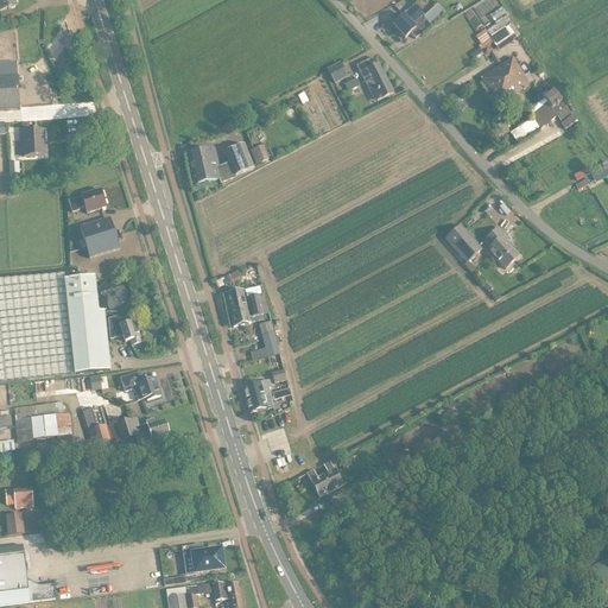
[(14,0),(0,0),(0,10),(7,8),(8,10),(11,8),(10,7),(17,6),(14,0)]
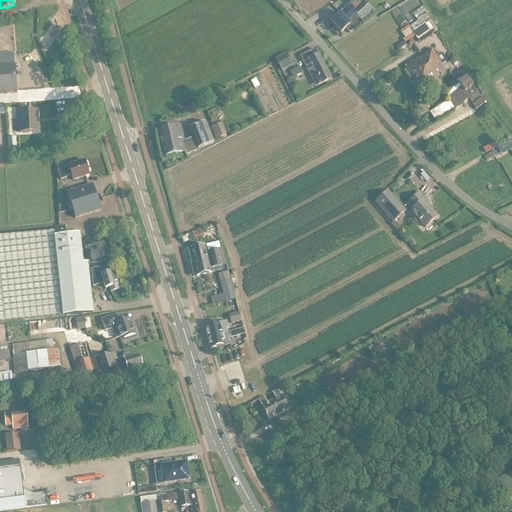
[(356,14),(357,14),(348,5),(340,13),(339,13),(330,21),(340,32),(345,28),(349,33),(352,31),(362,22),(356,14)]
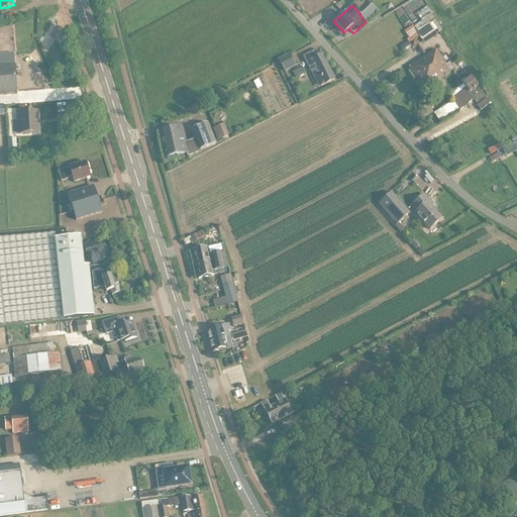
[(438,29),(430,15),(414,23),(421,37),(438,29)]
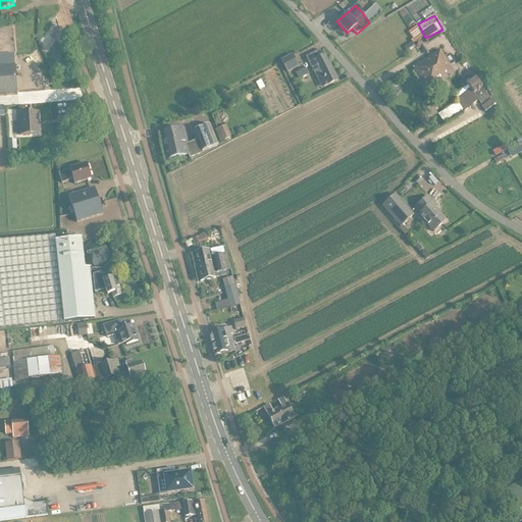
[(319,49),(305,56),(316,79),(318,81),(320,80),(323,87),(337,80),(324,54),(322,55),(319,49)]
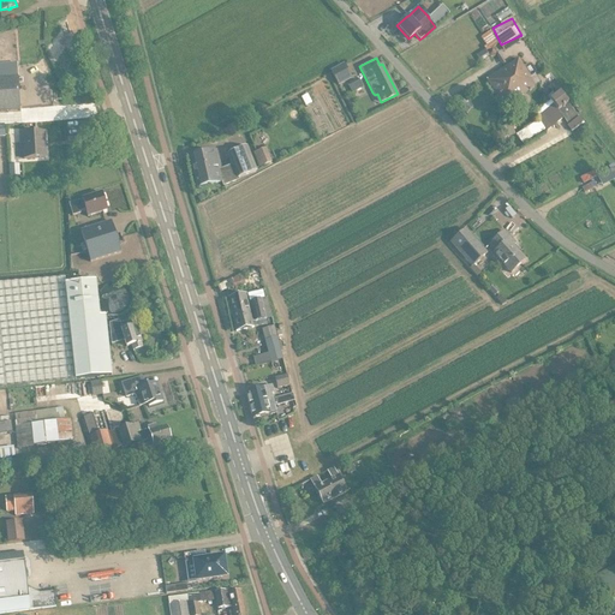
[(524,61),(521,60),(520,61),(518,58),(487,79),(489,84),(505,106),(529,90),(530,90),(530,89),(535,87),(529,77),(535,73),(536,70),(531,64),(529,64),(524,66),(521,64),(524,61)]
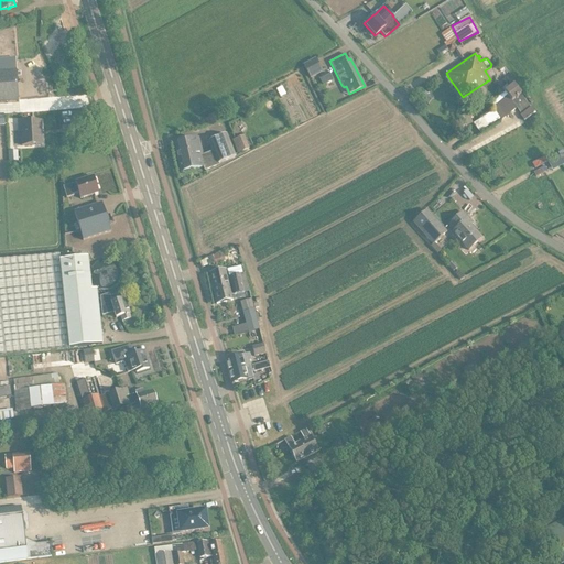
[(0,101),(18,100),(17,69),(15,57),(0,58),(0,101)]
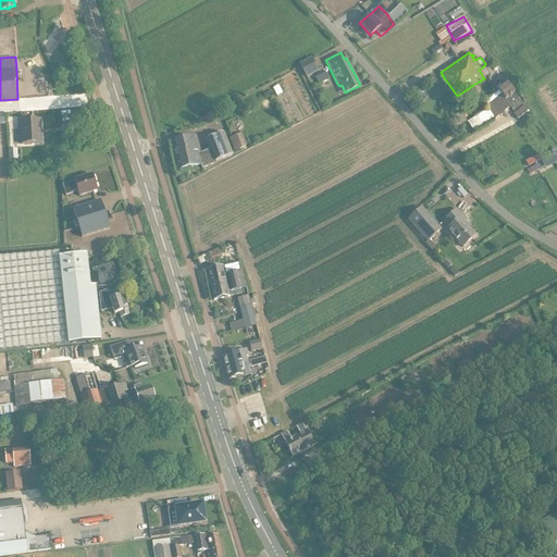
[(299,63),(307,76),(319,70),(312,57),(299,63)]
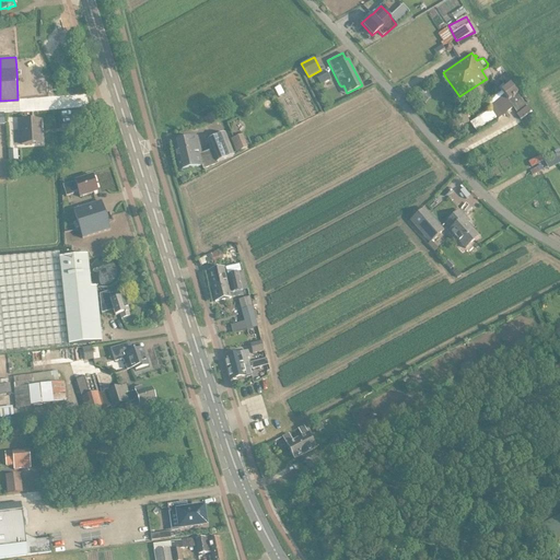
[(330,79),(327,73),(317,78),(319,84),(330,79)]
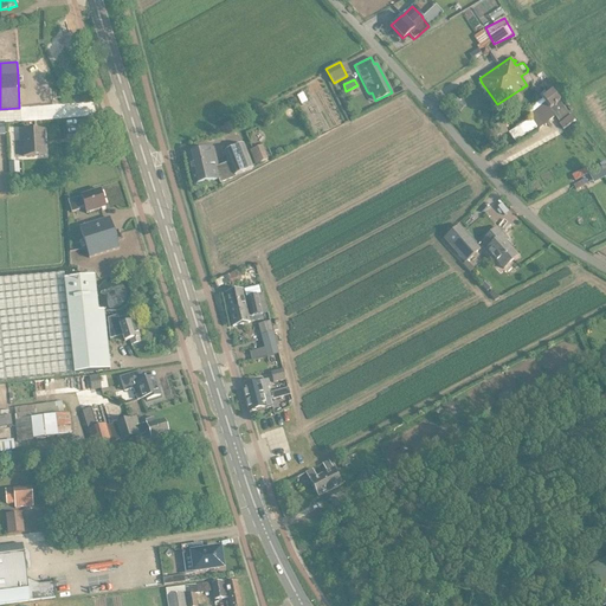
[(554,107),(555,105),(555,104),(559,102),(552,92),(548,95),(543,98),(542,100),(549,109),(554,105),(554,107)]
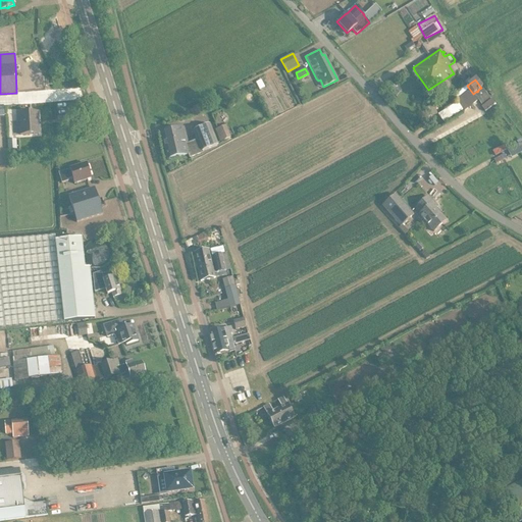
[(473,94),(467,86),(466,86),(464,88),(453,96),(464,110),(468,107),(475,102),(477,100),(482,106),(490,99),(481,88),(478,90),(478,91),(477,92),(477,91),(473,94)]
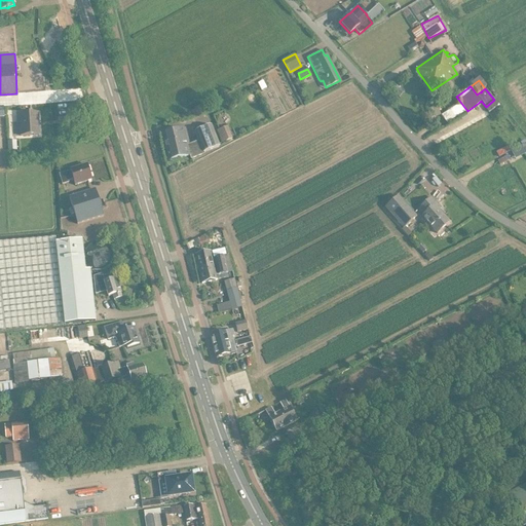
[(496,100),(486,107),(489,111),(499,104),(496,100)]
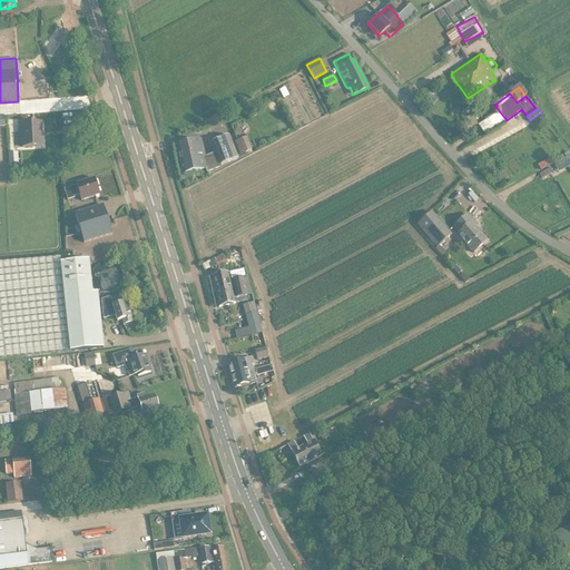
[(22,147),(31,146),(42,146),(41,123),(21,124),(22,147)]
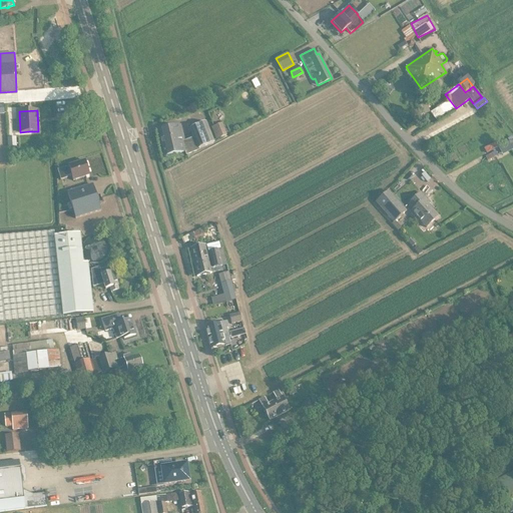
[(213,142),(212,139),(206,123),(206,122),(205,122),(189,128),(193,137),(184,141),(180,125),(158,130),(164,156),(185,151),(186,154),(198,149),(198,148),(207,144),(213,142)]
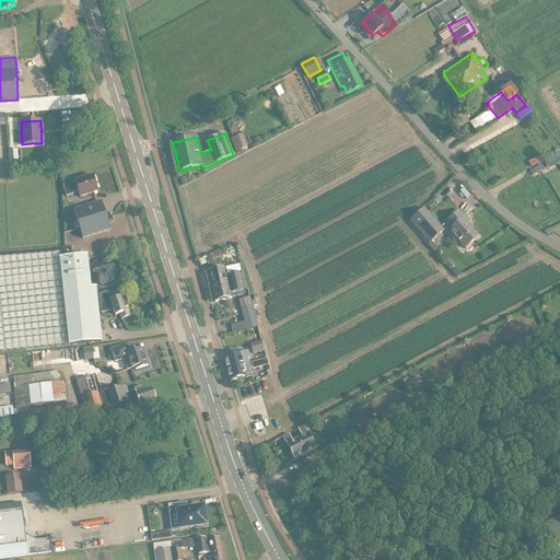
[(243,138),(234,141),(238,150),(246,147),(243,138)]
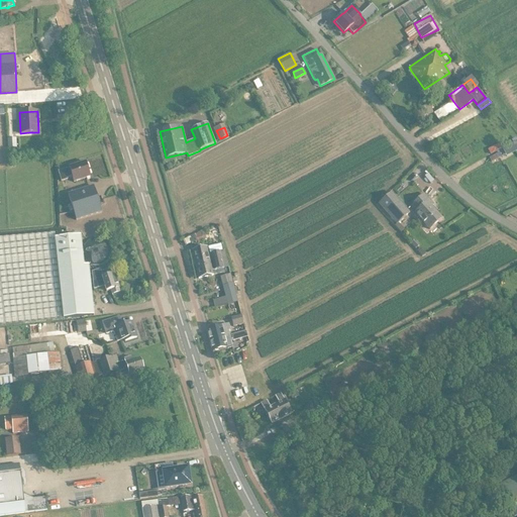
[(491,153),(501,146),(499,143),(489,150),(491,153)]
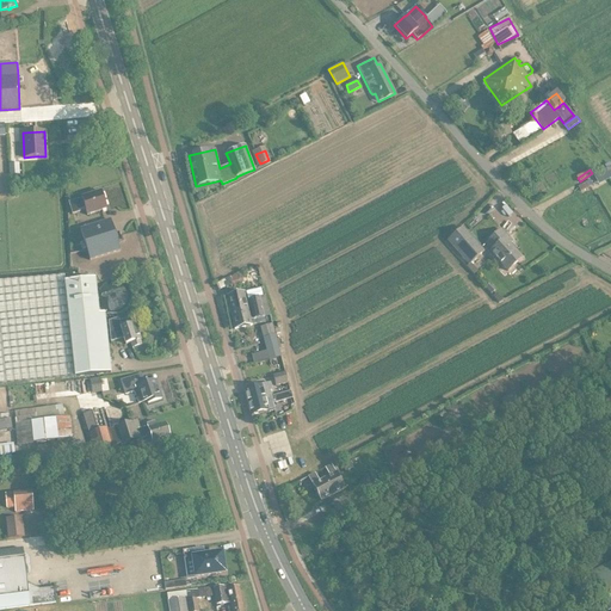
[(100,191),(81,197),(81,198),(68,202),(72,214),(80,211),(79,210),(85,208),(87,215),(106,209),(100,191)]
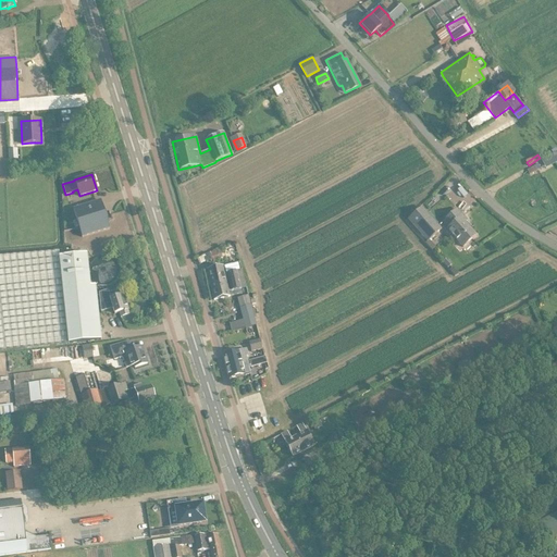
[(82,237),(109,229),(103,210),(100,200),(73,209),(82,237)]
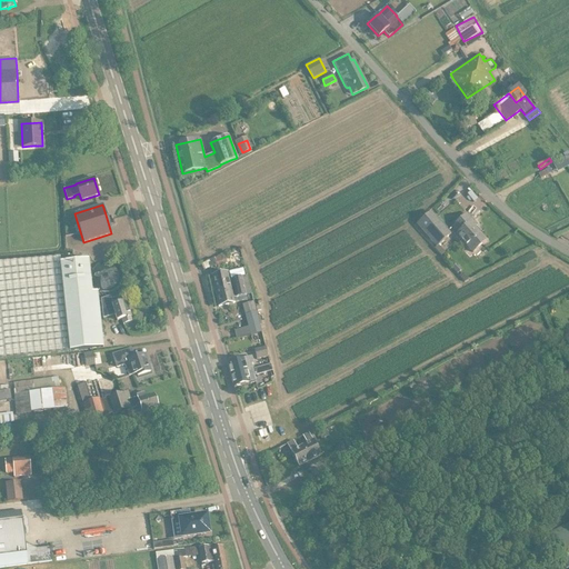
[(437,246),(438,245),(450,233),(430,212),(417,223),(437,246)]
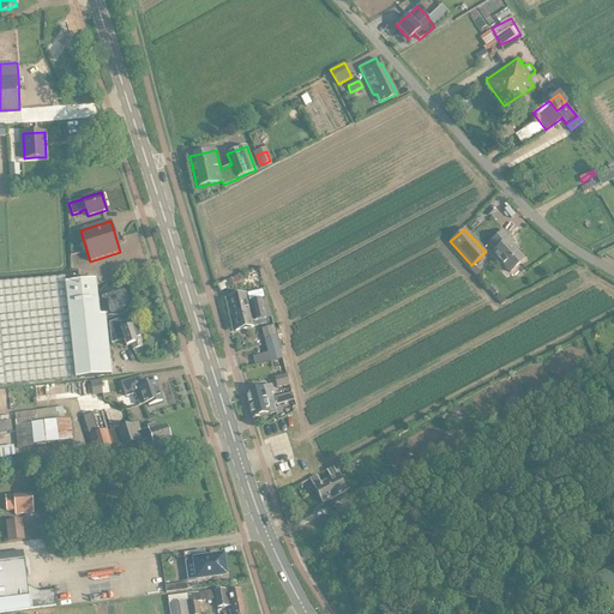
[(503,230),(498,235),(488,244),(494,250),(492,252),(499,260),(510,272),(524,259),(510,242),(512,240),(510,238),(503,230)]
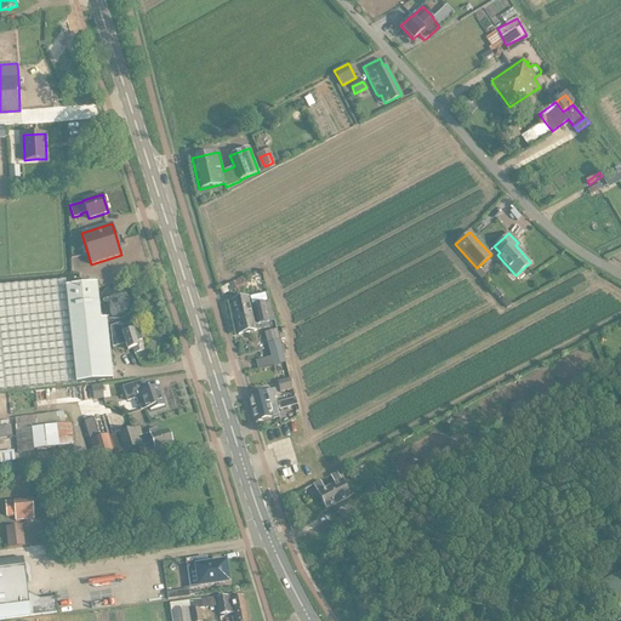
[(0,391),(7,389),(40,387),(77,382),(66,286),(66,283),(64,279),(0,285),(0,391)]
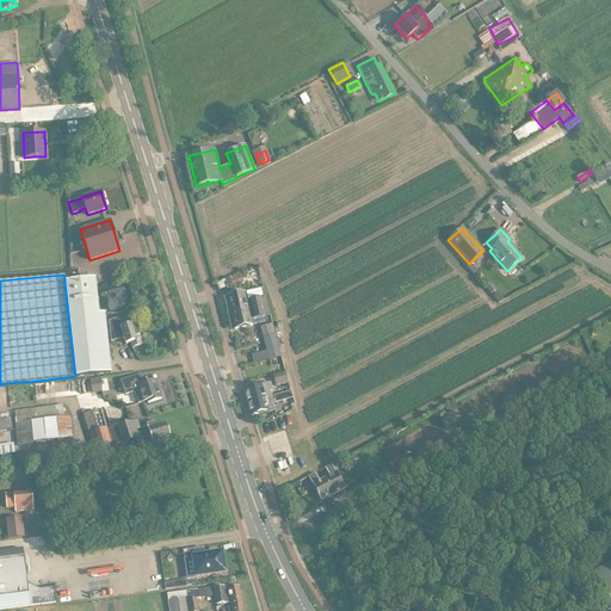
[(110,371),(106,333),(104,313),(98,314),(94,278),(67,282),(65,282),(75,376),(110,372),(110,371)]
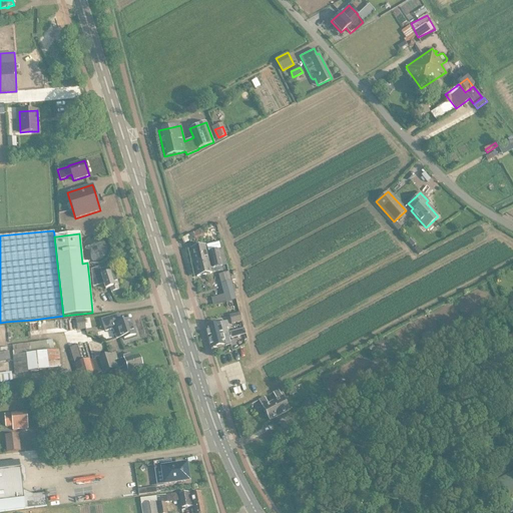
[(111,247),(111,244),(110,242),(109,239),(107,236),(104,235),(102,233),(99,233),(96,233),(93,233),(90,234),(88,236),(86,237),(85,240),(83,242),(83,245),(83,248),(83,251),(84,253),(86,257),(87,259),(89,260),(92,261),(95,262),(97,262),(100,262),(103,261),(105,260),(107,258),(109,255),(110,253),(111,250),(111,247)]
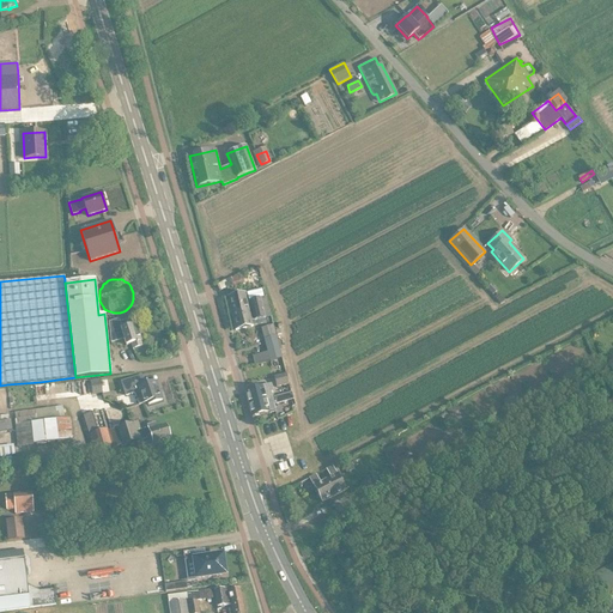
[(266,307),(268,307),(266,298),(260,299),(260,298),(247,302),(244,293),(228,297),(231,314),(252,309),(252,305),(261,304),(262,308),(266,307)]
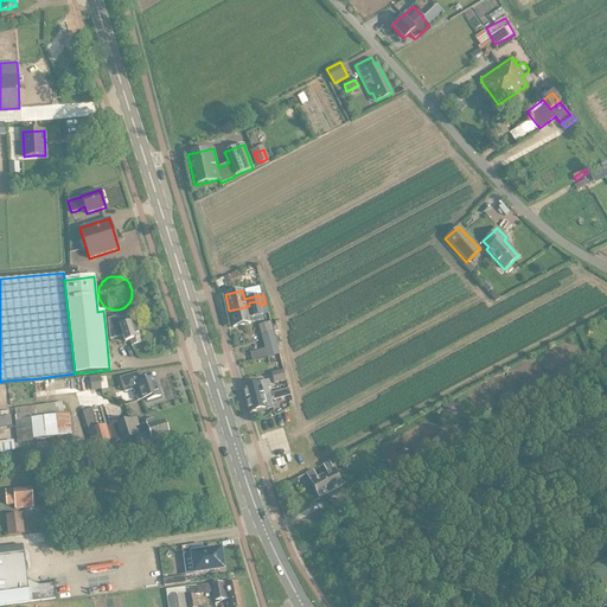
[(249,306),(229,311),(231,319),(232,326),(250,323),(249,317),(262,314),(262,313),(267,312),(266,304),(263,304),(260,305),(259,301),(249,302),(249,306)]
